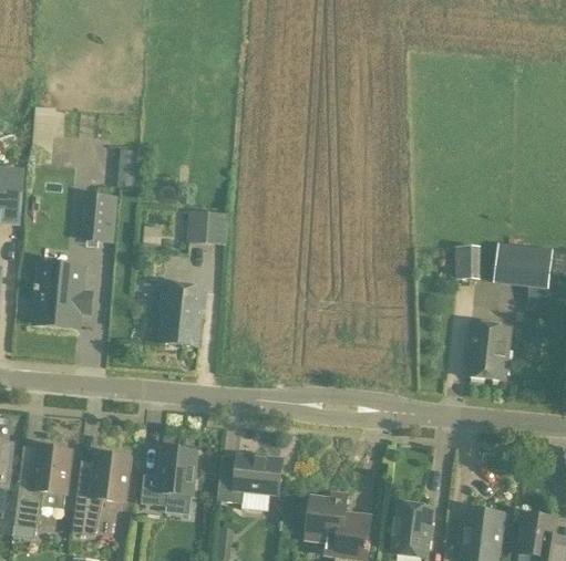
[(53,156),(55,103),(35,103),(33,156),(53,156)]
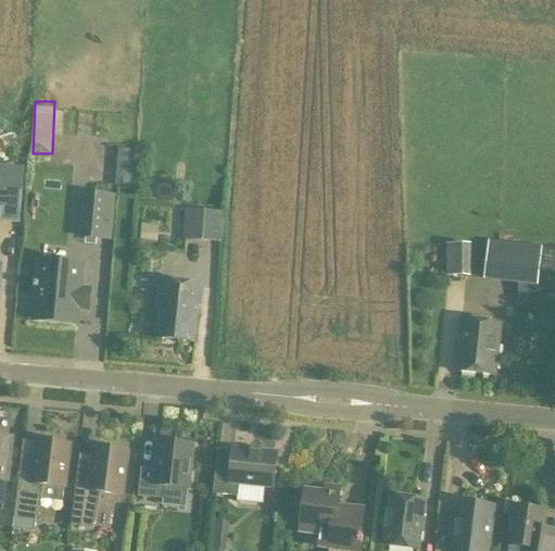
[(116,180),(135,182),(136,143),(117,142),(116,180)]
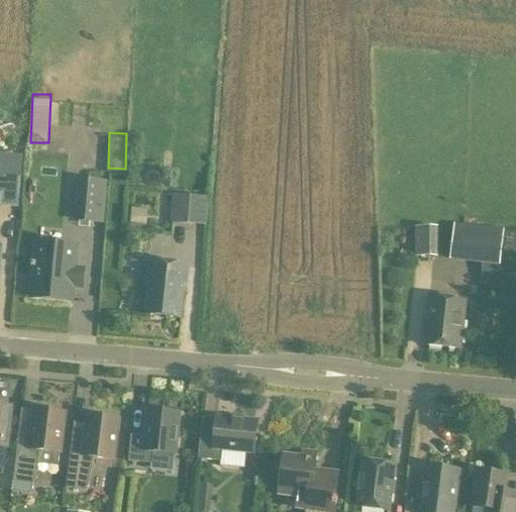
[(3,173),(2,190),(1,201),(16,203),(19,169),(4,168),(3,173)]
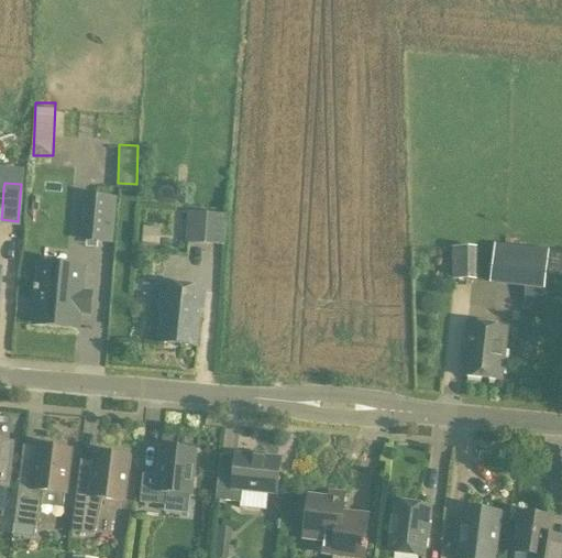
[(84,190),(79,237),(112,240),(117,194),(84,190)]
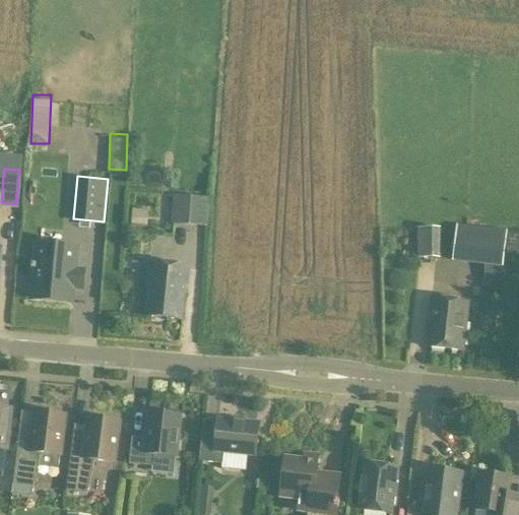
[(205,223),(208,195),(173,192),(170,220),(205,223)]
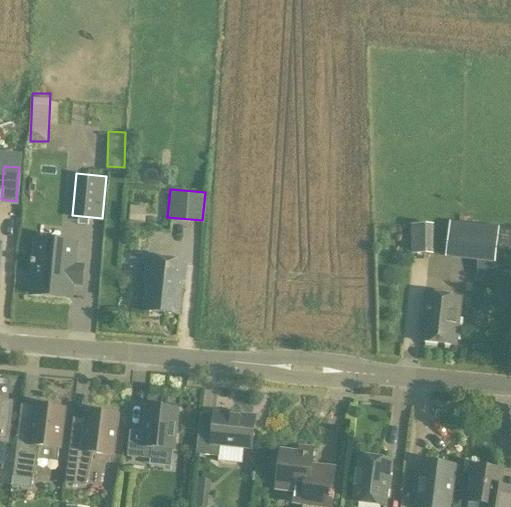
[(444,252),(494,258),(498,224),(448,219),(444,252)]
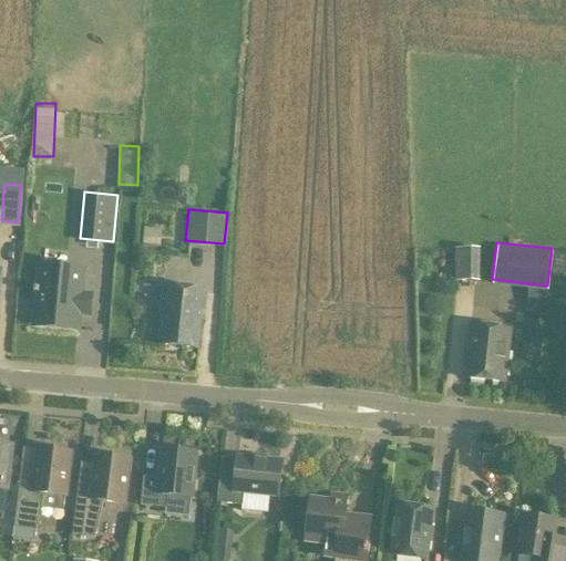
[(454,278),(479,277),(477,243),(454,245),(454,278)]
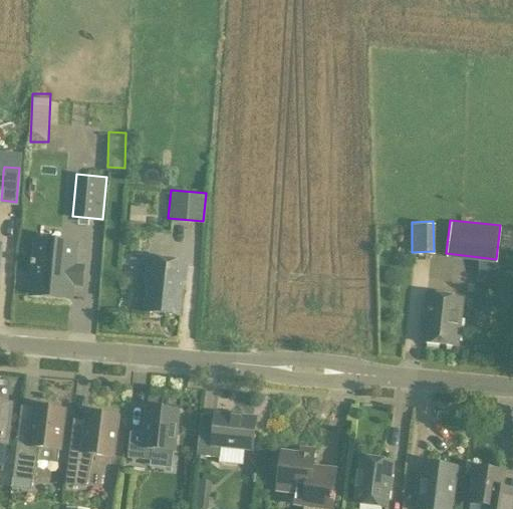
[(32,235),(27,293),(72,297),(74,283),(75,261),(77,239),(32,235)]
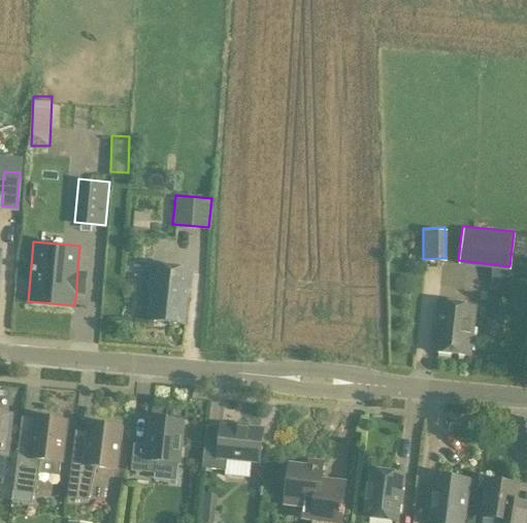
[(189,292),(191,267),(151,262),(147,287),(150,287),(146,318),(184,321),(187,291),(189,292)]
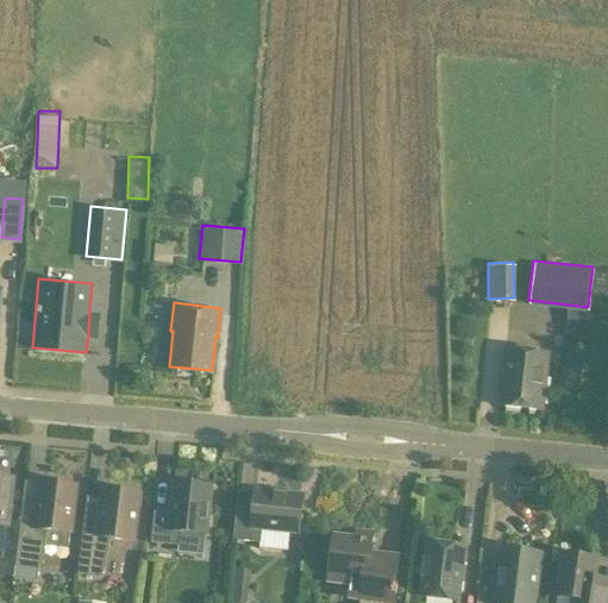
[(540,407),(547,349),(505,344),(497,402),(540,407)]
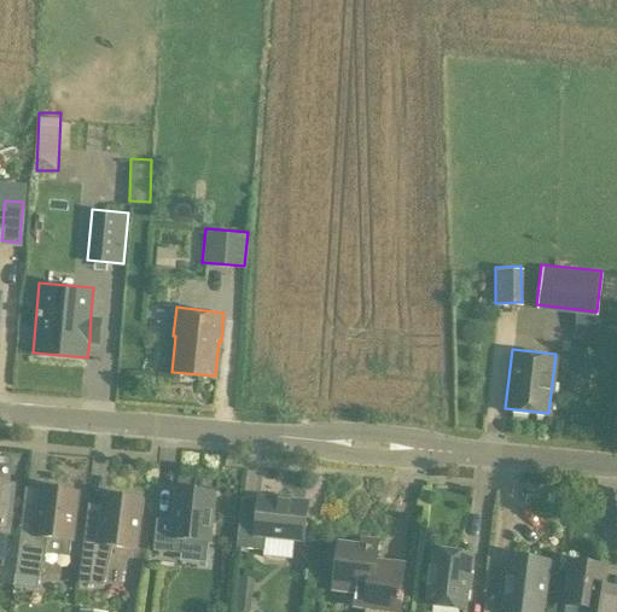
[(6,529),(12,482),(0,479),(0,538),(3,537),(6,529)]
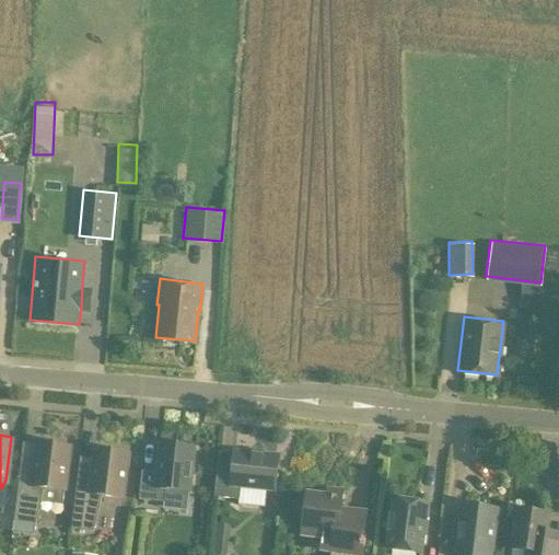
[(33,531),(35,521),(43,484),(63,487),(69,443),(36,440),(33,465),(19,464),(11,529),(33,531)]
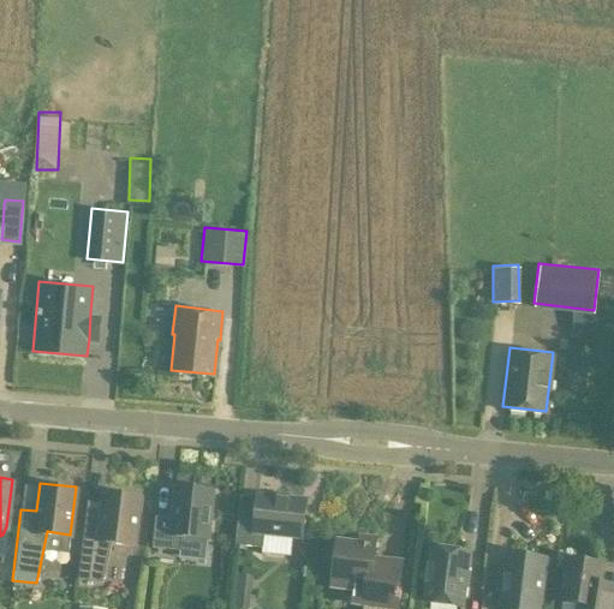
[(174,483),(171,514),(154,513),(151,544),(179,547),(180,533),(207,536),(212,488),(174,483)]
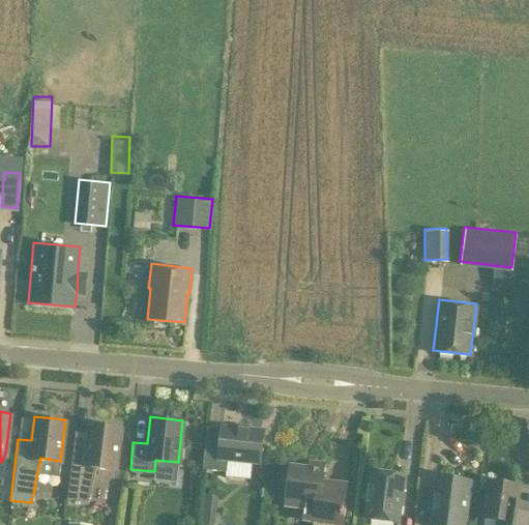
[(115,467),(120,426),(89,423),(86,447),(72,445),(66,497),(88,499),(95,465),(115,467)]
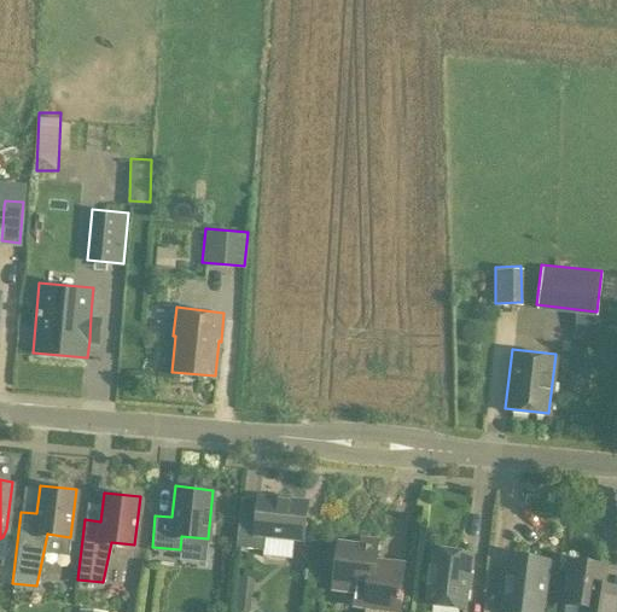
[(257,494),(255,517),(238,516),(236,543),(263,547),(265,532),(302,537),(307,500),(257,494)]
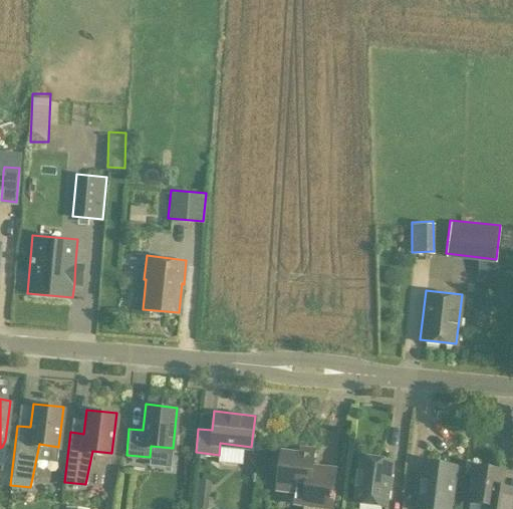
[(302,502),(330,506),(334,468),(311,465),(312,453),(280,449),(275,488),(294,490),(294,496),(303,497),(302,502)]
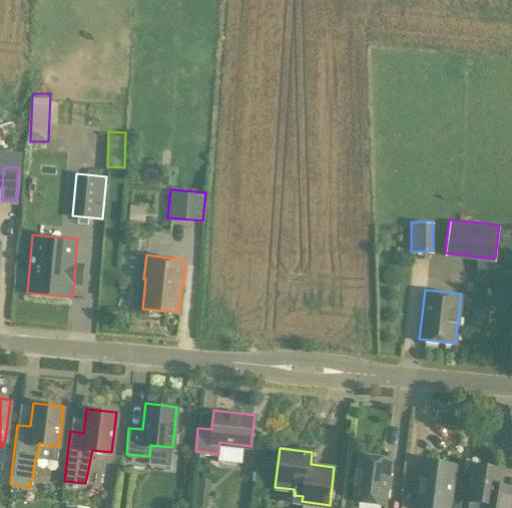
[(354,499),(385,503),(390,458),(360,454),(354,499)]
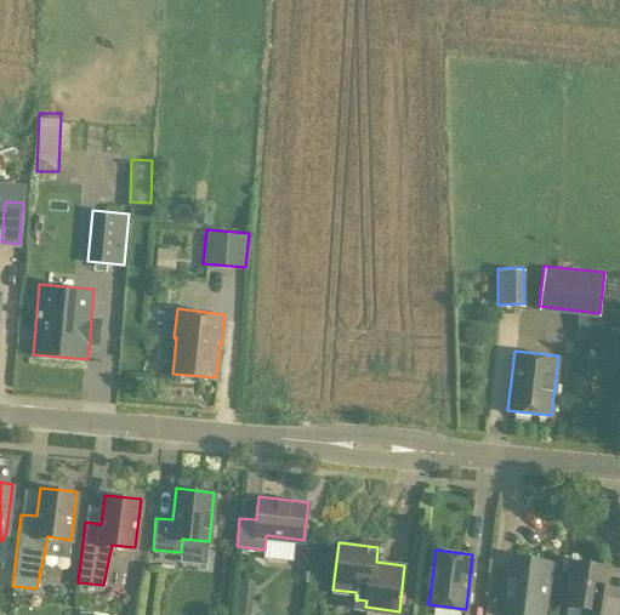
[(505,613),(510,614),(541,614),(549,561),(512,556),(510,578),(504,578),(501,593),(507,593),(505,613)]
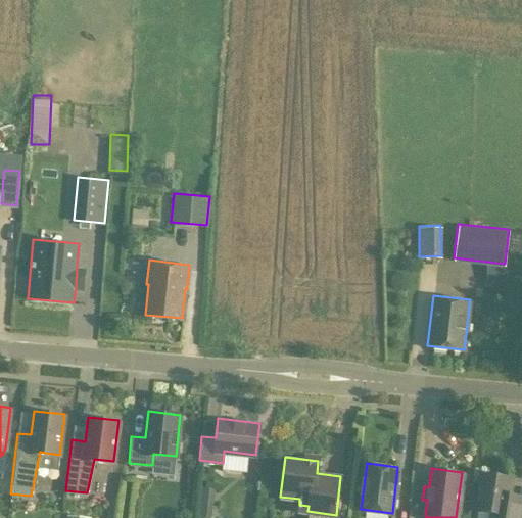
[(477,508),(491,510),(489,517),(519,517),(521,506),(507,504),(511,476),(482,472),(477,508)]
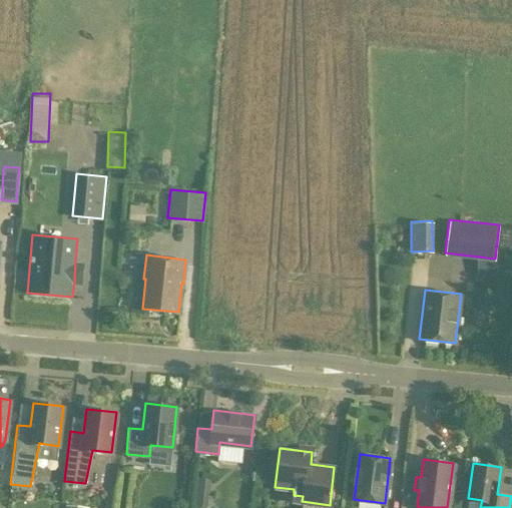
[(195,476),(193,504),(205,505),(208,477),(195,476)]
